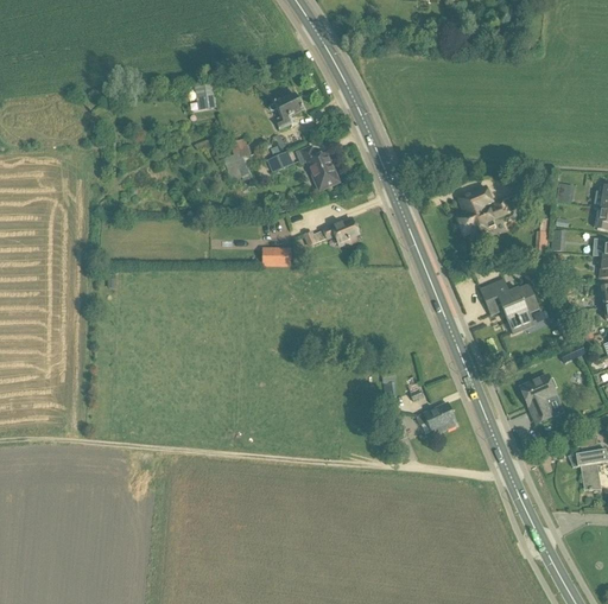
[(214,76),(195,80),(198,108),(219,105),(214,76)]
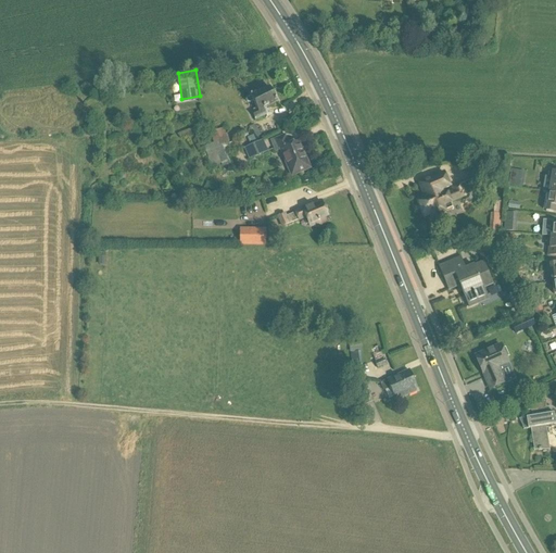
[(267,112),(264,107),(278,99),(274,91),(275,91),(273,86),(272,87),(270,86),(260,91),(258,89),(251,93),(248,96),(247,98),(248,100),(250,100),(253,99),(258,109),(255,110),(253,108),(251,109),(255,117),(267,112)]
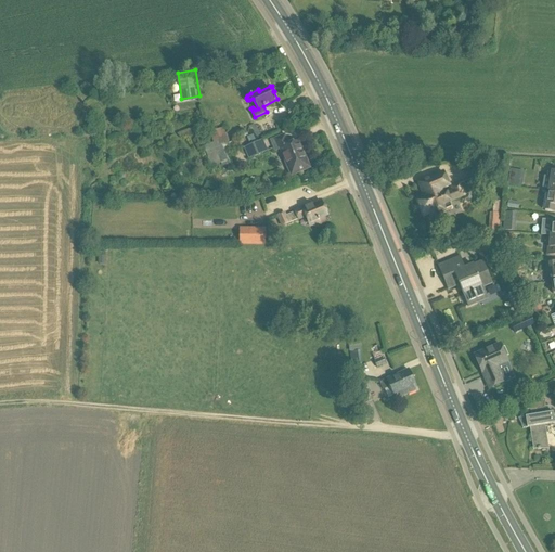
[(220,122),(213,126),(218,133),(224,130),(220,122)]
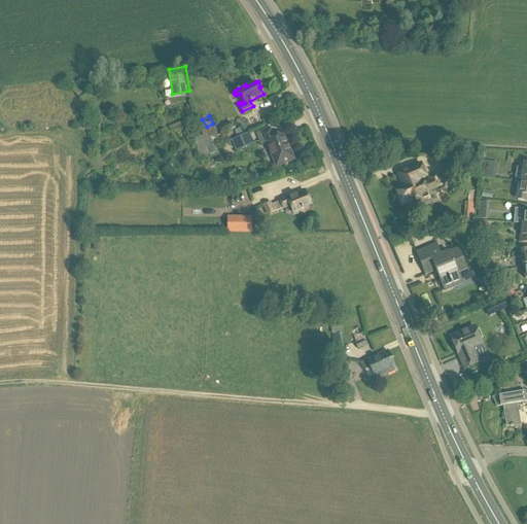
[(292,156),(282,132),(273,135),(270,127),(257,132),(261,140),(267,138),(277,164),(292,156)]
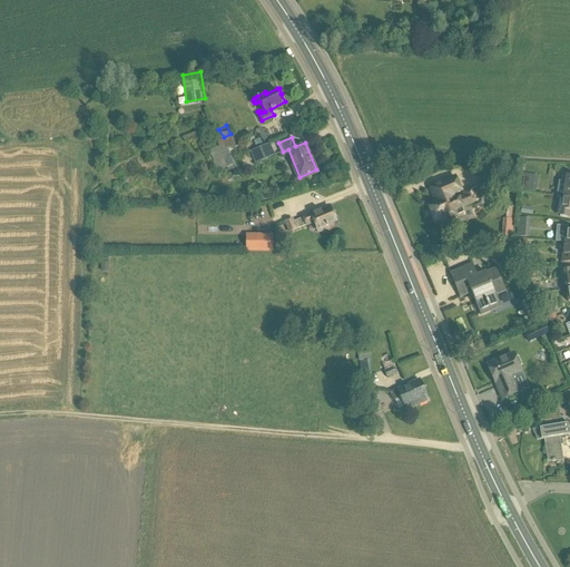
[(237,152),(235,145),(233,138),(209,146),(216,167),(227,164),(224,156),(237,152)]
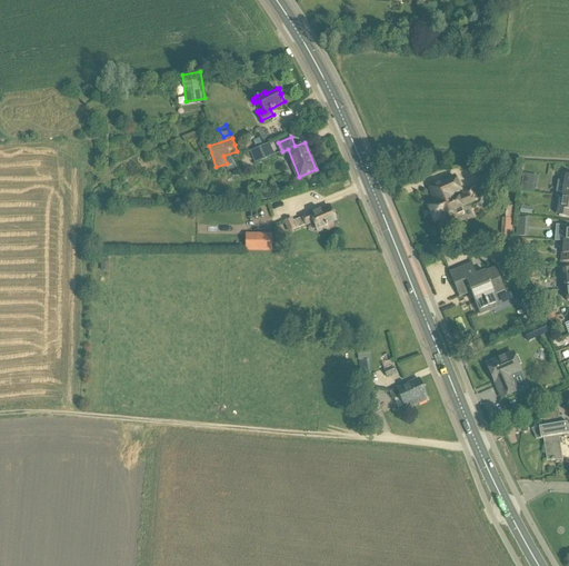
[(235,145),(237,151),(248,148),(245,140),(235,145)]
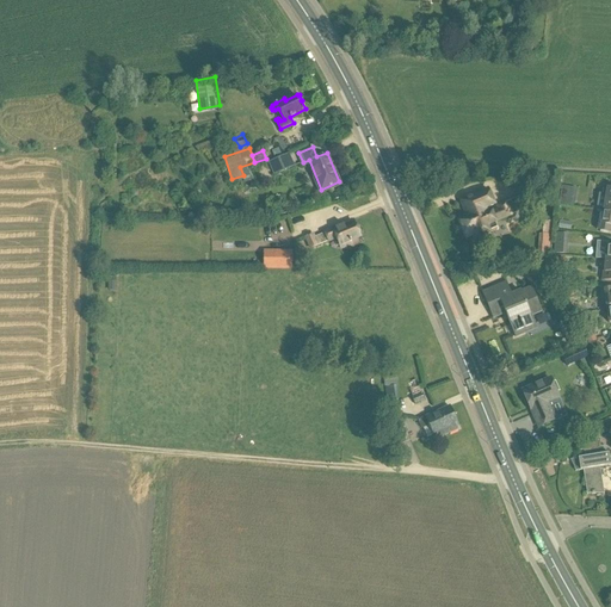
[(289,150),(269,159),(275,173),(295,163),(289,150)]
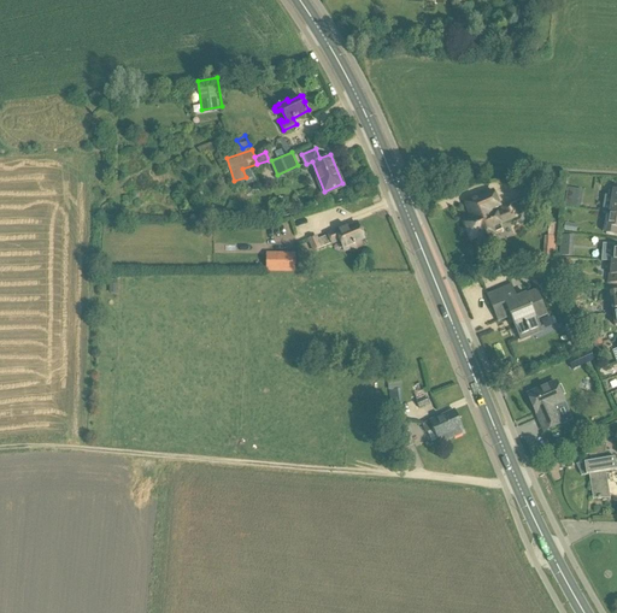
[(580,205),(580,200),(571,198),(574,187),(568,186),(564,202),(580,205)]
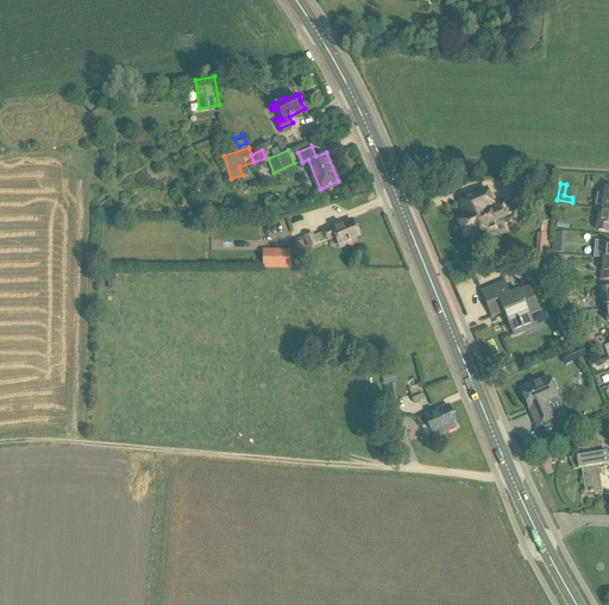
[(520,193),(512,196),(496,202),(493,201),(487,187),(476,190),(476,191),(459,197),(468,218),(459,221),(465,234),(475,229),(477,234),(496,226),(494,219),(525,206),(520,193)]
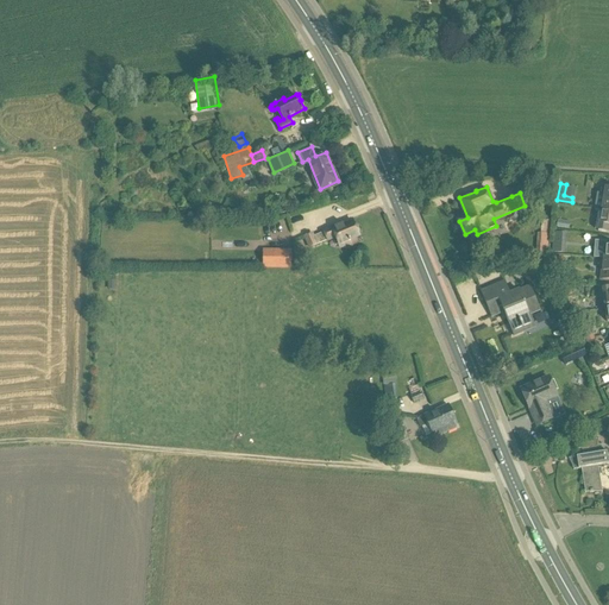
[(608,229),(608,209),(602,208),(598,228),(608,229)]
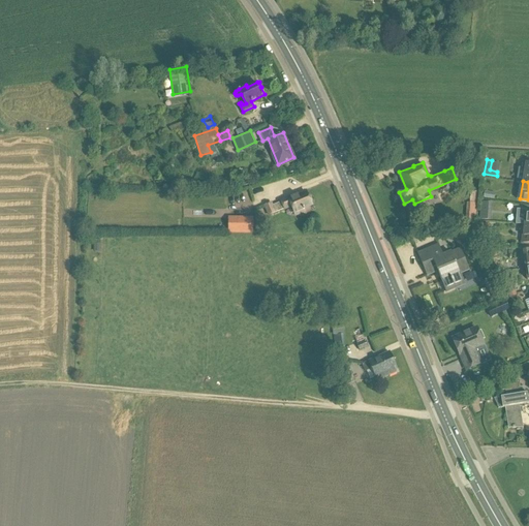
[(272,202),(265,204),(269,213),(291,204),(296,214),(305,210),(304,208),(305,208),(304,207),(312,204),(311,202),(312,198),(310,195),(308,194),(306,190),(282,199),(282,200),(273,204),(272,202)]
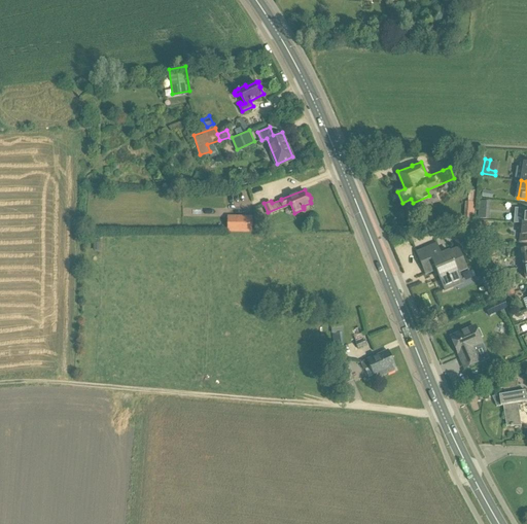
[(465,207),(464,221),(464,224),(473,225),(475,201),(467,200),(467,207),(465,207)]
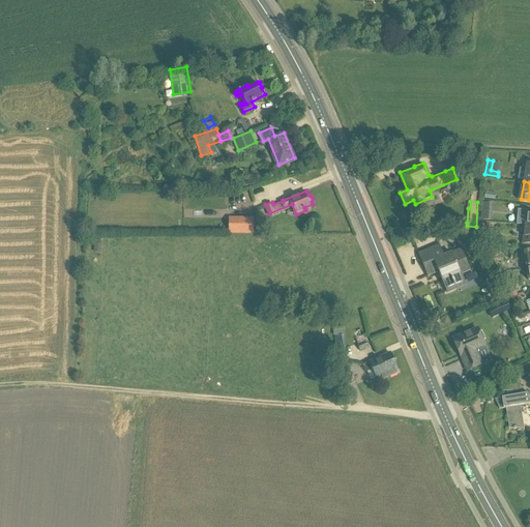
[(491,217),(491,209),(480,208),(479,217),(491,217)]
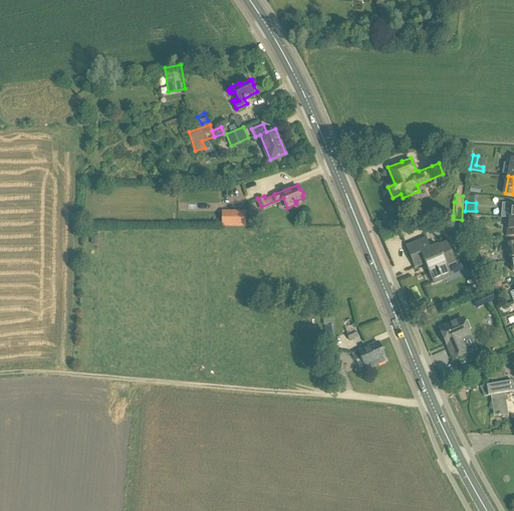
[(223,210),(223,225),(246,225),(246,210),(223,210)]
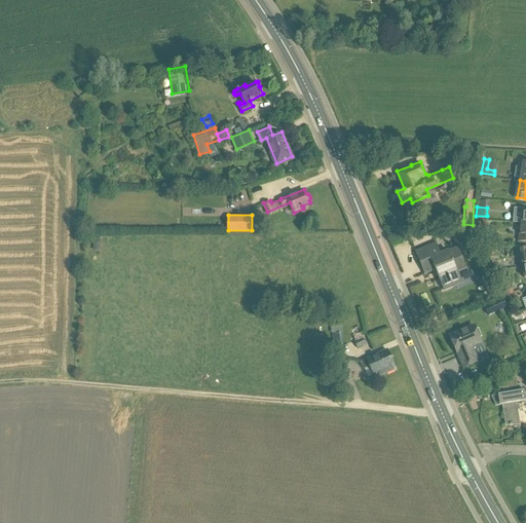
[(466,266),(461,255),(457,245),(440,252),(436,241),(415,250),(424,271),(436,267),(444,288),(461,281),(455,265),(463,262),(465,266),(466,266)]
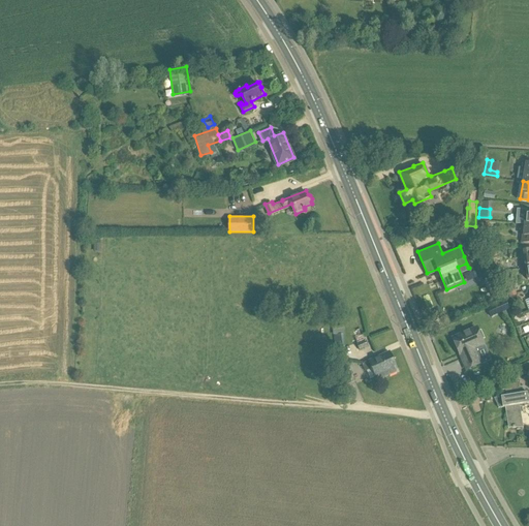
[(496,244),(491,245),(488,245),(492,255),(499,252),(496,244)]
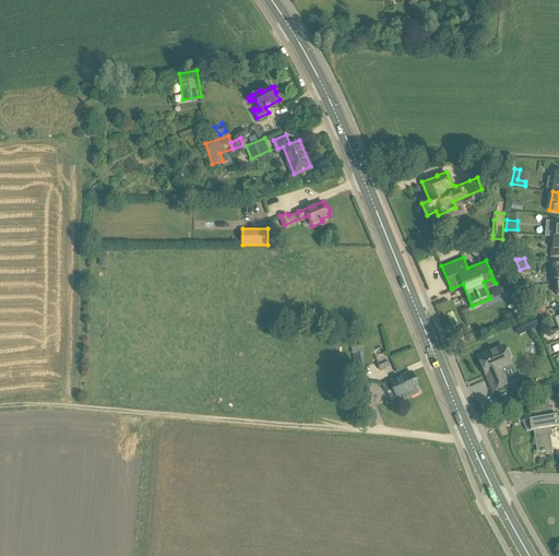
[(545,309),(539,295),(532,298),(537,312),(545,309)]
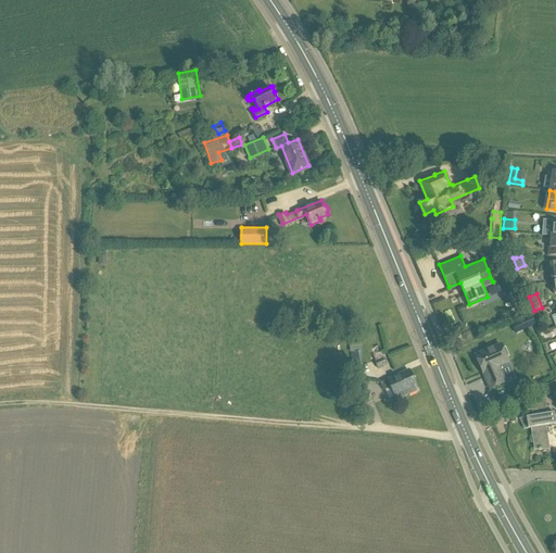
[(509,324),(514,332),(533,324),(529,315),(509,324)]
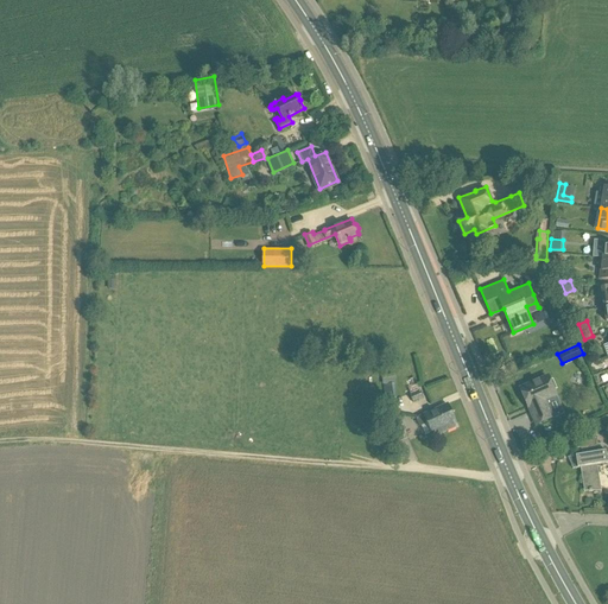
[(548,374),(520,386),(529,405),(530,404),(532,407),(530,408),(536,419),(551,412),(546,401),(545,401),(543,398),(556,393),(548,374)]
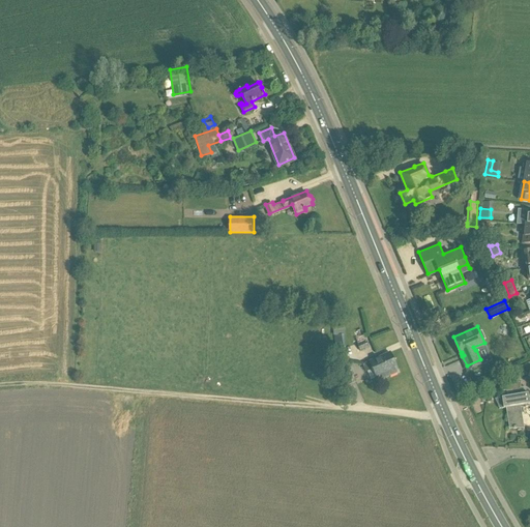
[(336,346),(346,345),(344,332),(335,333),(336,346)]
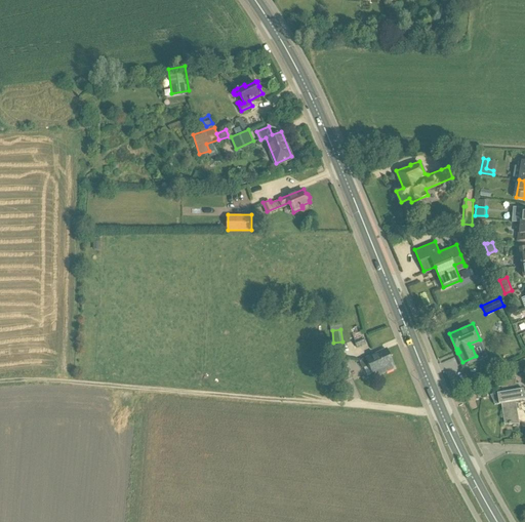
[(354,339),(357,346),(365,342),(363,335),(354,339)]
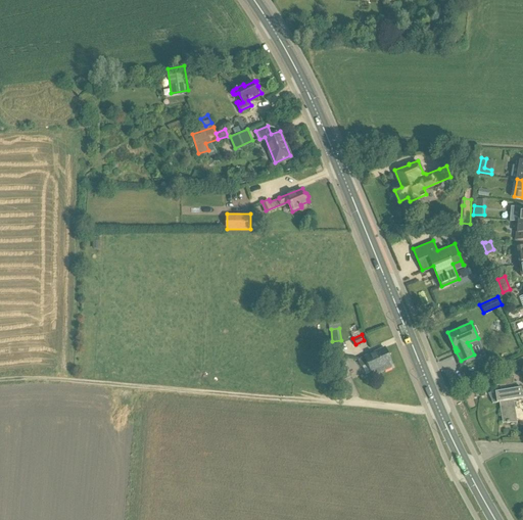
[(372,372),(383,366),(385,369),(391,366),(390,363),(392,362),(384,345),(358,358),(361,365),(367,362),(372,372)]
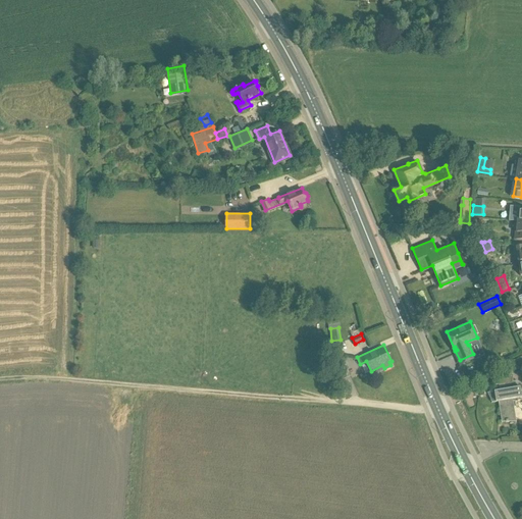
[(342,354),(333,357),(343,377),(351,373),(342,354)]
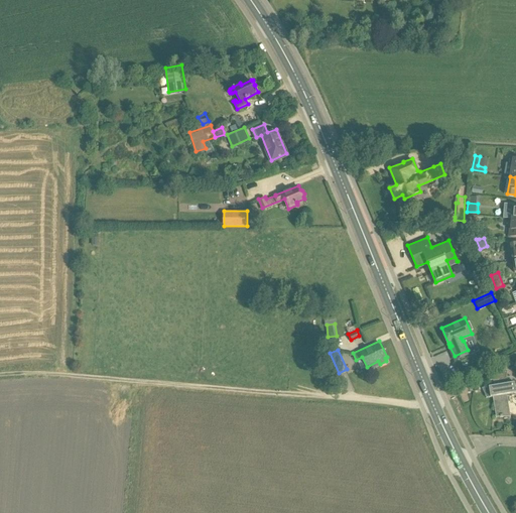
[(494,384),(489,385),(484,386),(488,395),(493,394),(496,415),(510,414),(507,392),(515,391),(514,381),(512,381),(511,374),(507,375),(507,368),(505,368),(503,367),(501,367),(499,367),(497,368),(495,368),(493,368),(491,369),(489,370),(487,371),(485,372),(488,379),(493,378),(494,384)]
